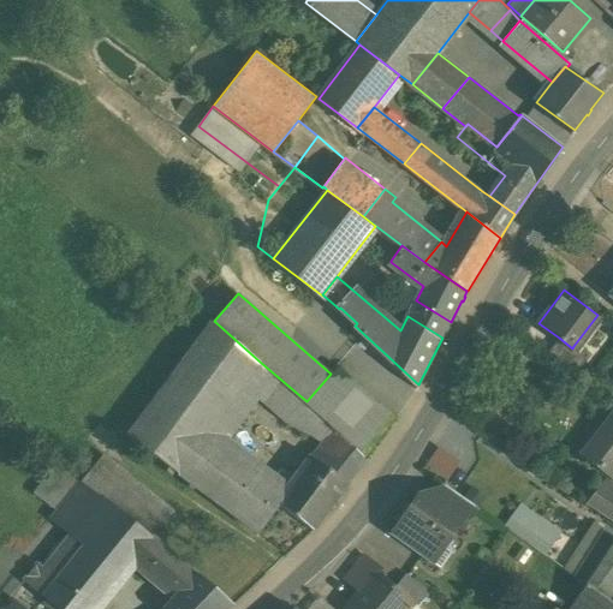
[(408,316),(442,338),(451,322),(416,300),(408,316)]
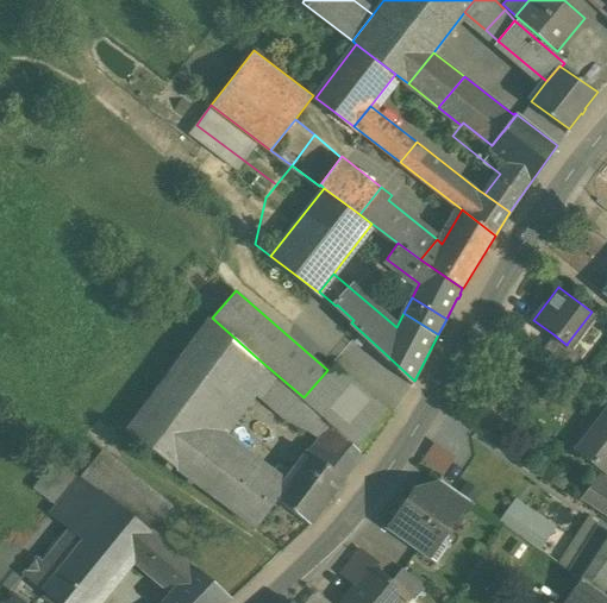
[(592,312),(568,343),(574,347),(596,315),(592,312)]
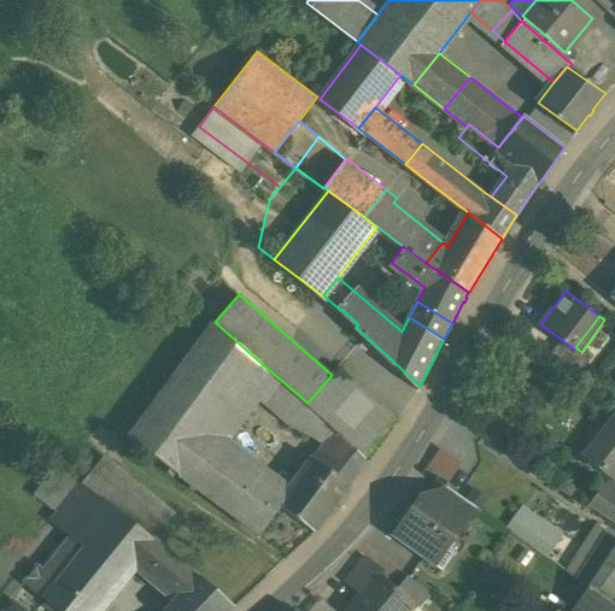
[(215,322),(159,394),(209,430),(209,432),(245,383),(261,363),(215,322)]
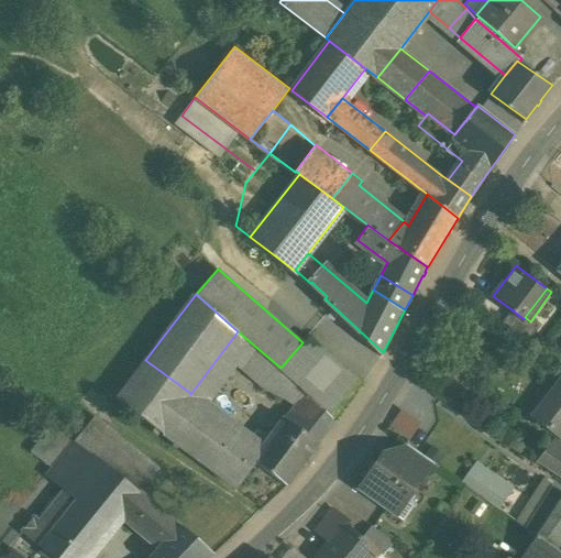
[(524,319),(512,309),(503,320),(528,339),(537,327),(530,321),(525,317),(524,319)]
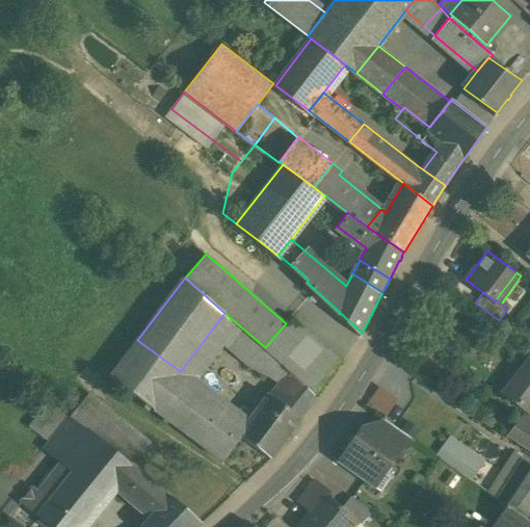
[(265,347),(224,313),(211,331),(248,363),(273,377),(282,383),(311,404),(317,395),(283,366),(284,365),(265,347)]
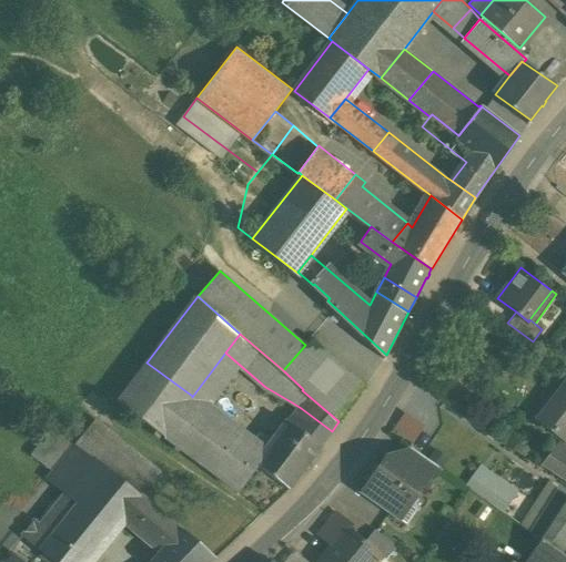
[(305,345),(283,370),(303,389),(340,420),(365,385),(312,338),(305,345)]
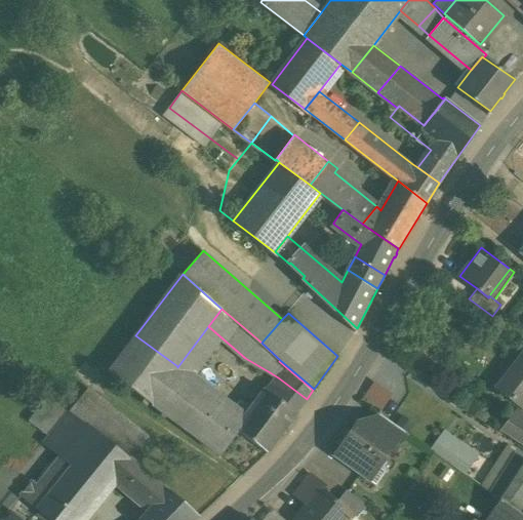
[(177,366),(135,335),(110,370),(126,383),(124,386),(128,388),(130,386),(146,397),(144,400),(148,403),(150,400),(164,410),(161,413),(165,416),(168,413),(222,453),(239,430),(238,429),(245,418),(177,367),(177,366)]
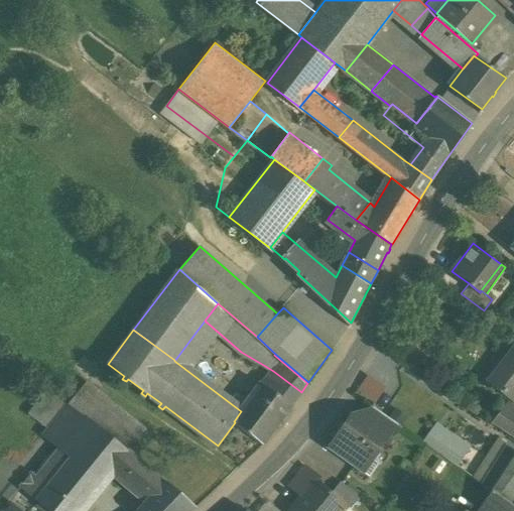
[(513,346),(488,380),(513,398),(513,346)]
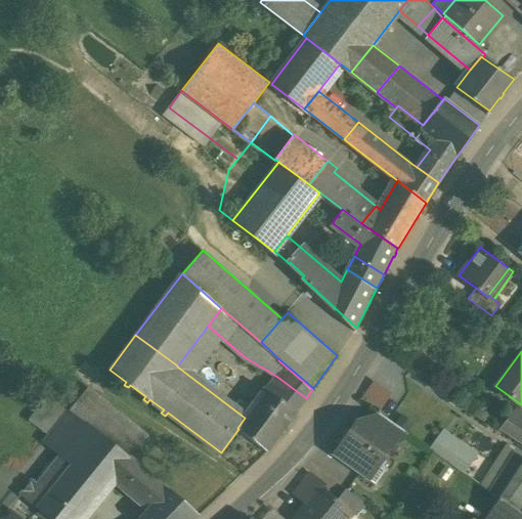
[(306,398),(277,377),(268,389),(297,411),(306,398)]
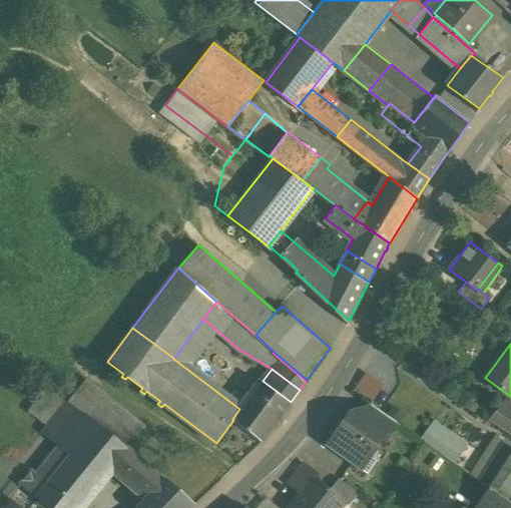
[(385,382),(367,370),(355,388),(373,401),(385,382)]
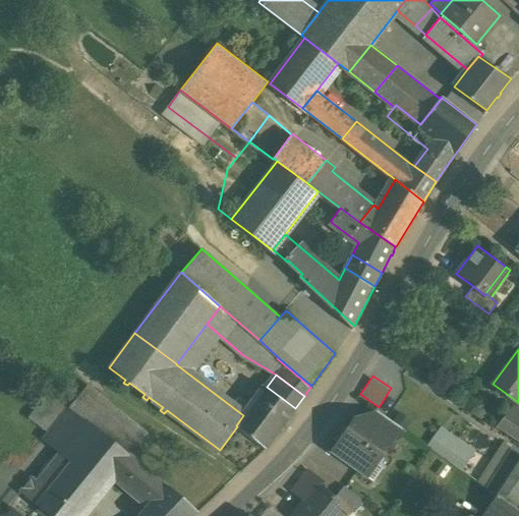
[(149,432),(89,384),(69,406),(101,428),(130,453),(149,432)]
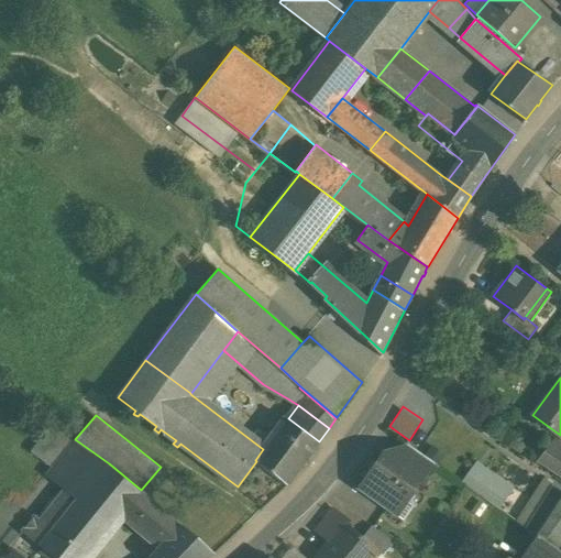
[(263,449),(255,460),(256,461),(287,483),(319,441),(288,418),(263,449)]
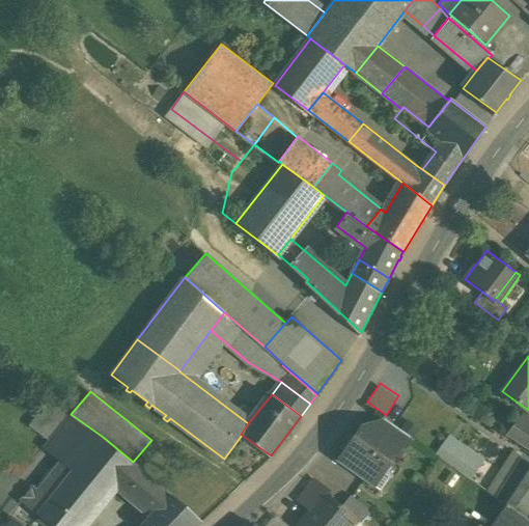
[(103,437),(71,414),(32,462),(62,486),(103,437)]
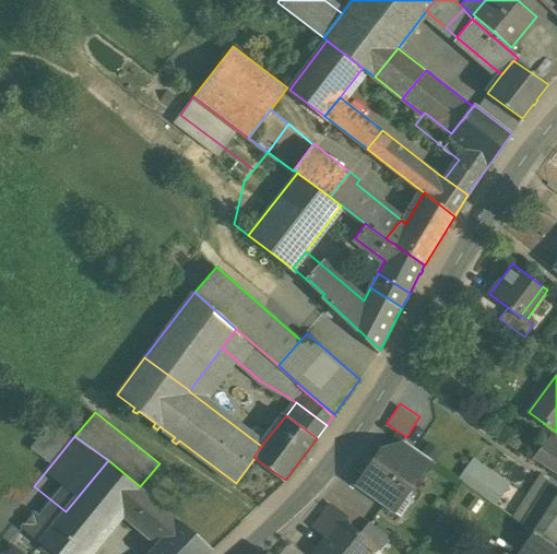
[(436,460),(406,439),(394,456),(394,457),(419,474),(418,476),(423,479),(436,460)]
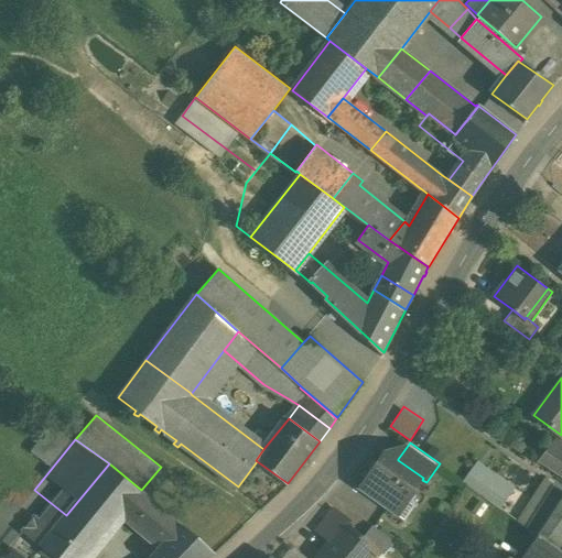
[(561,448),(553,442),(540,460),(561,474),(561,448)]
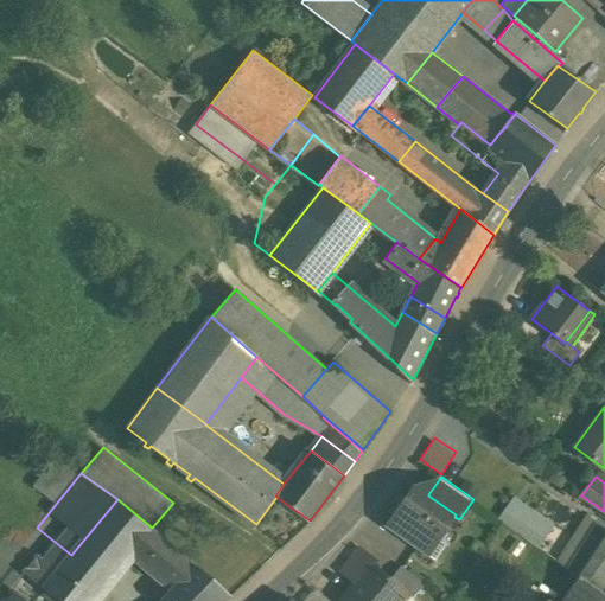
[(415,485),(409,496),(411,496),(392,523),(426,547),(434,534),(439,537),(454,517),(456,515),(428,496),(428,494),(415,485)]
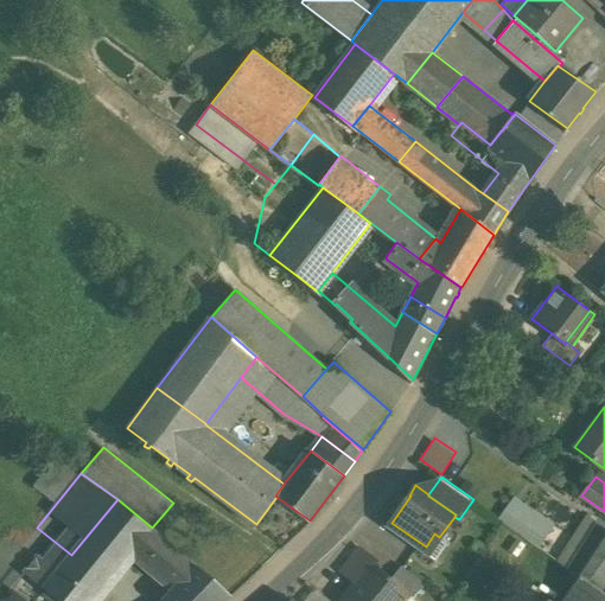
[(553,525),(513,497),(498,516),(540,545),(553,525)]
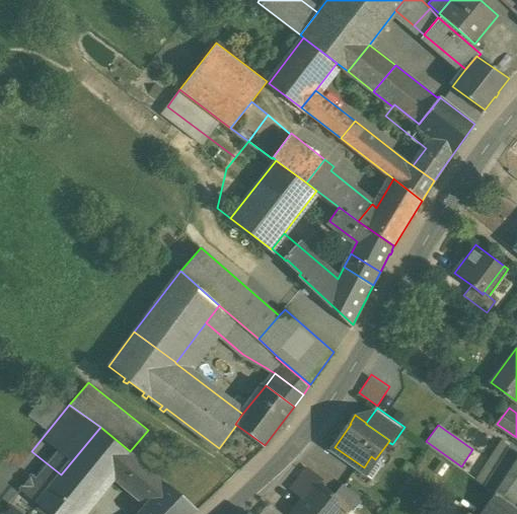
[(61,474),(39,502),(53,513),(77,513),(113,471),(130,451),(100,427),(61,474)]
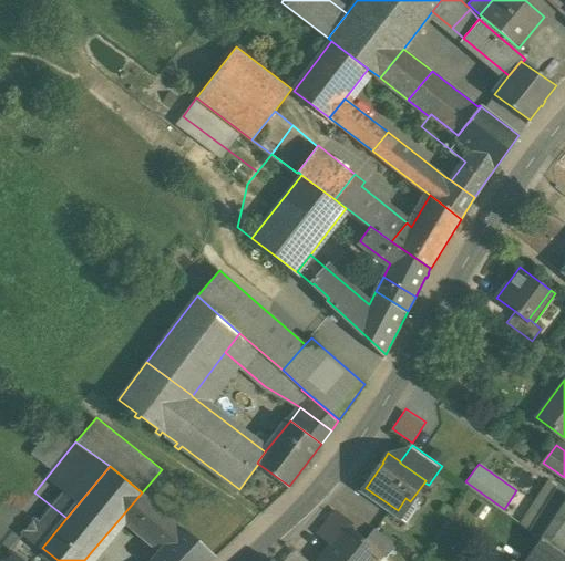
[(550,478),(522,521),(532,529),(557,490),(561,486),(550,478)]
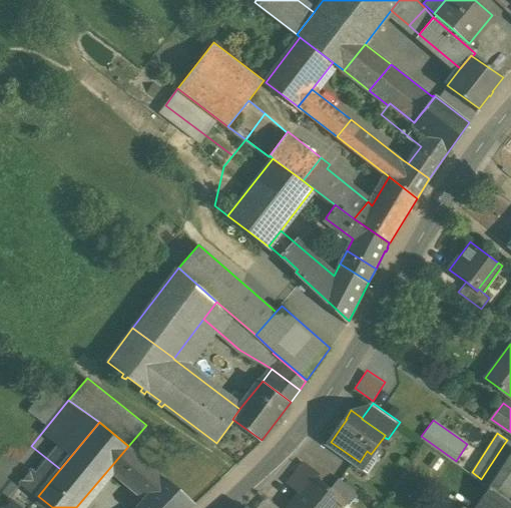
[(504,444),(481,479),(490,485),(501,494),(509,482),(504,480),(510,469),(510,449),(504,444)]
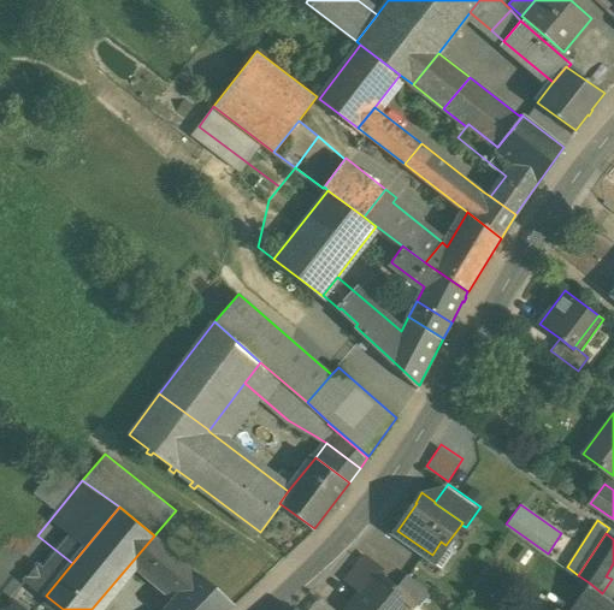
[(198,572),(154,536),(134,560),(176,596),(198,572)]
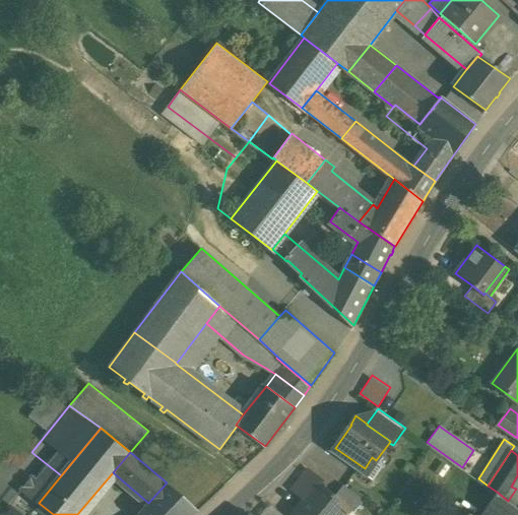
[(310,469),(294,489),(305,499),(319,481),(321,478),(310,469)]
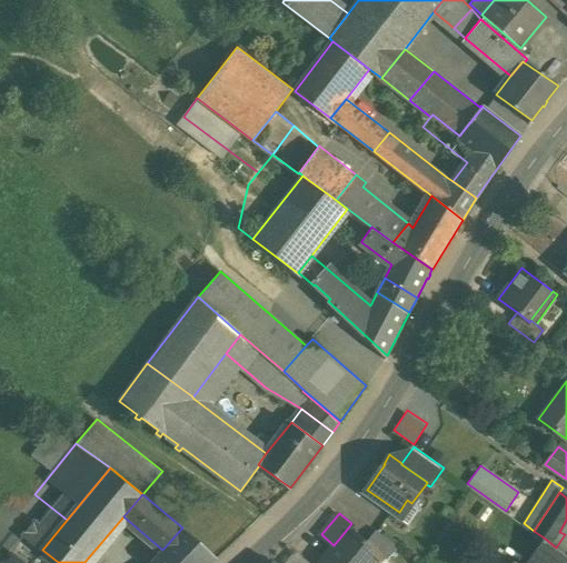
[(334,545),(322,558),(329,562),(376,562),(383,555),(349,526),(334,545)]
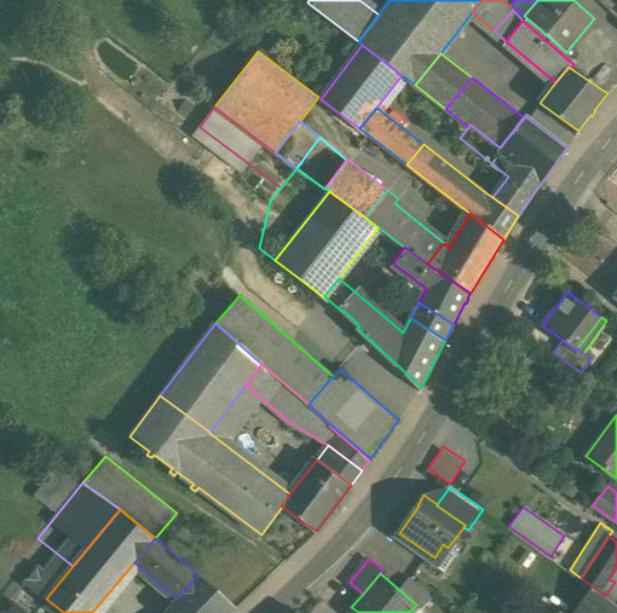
[(177,599),(167,611),(169,612),(226,612),(235,606),(199,574),(177,599)]
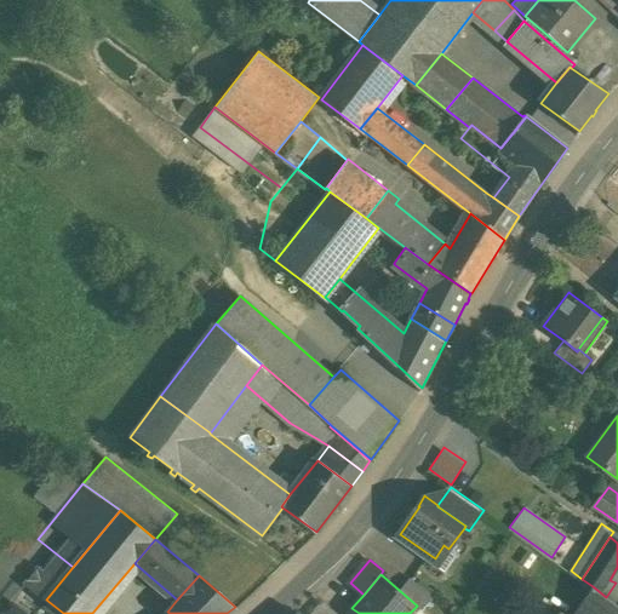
[(617,606),(606,597),(593,586),(571,613),(617,613),(617,606)]
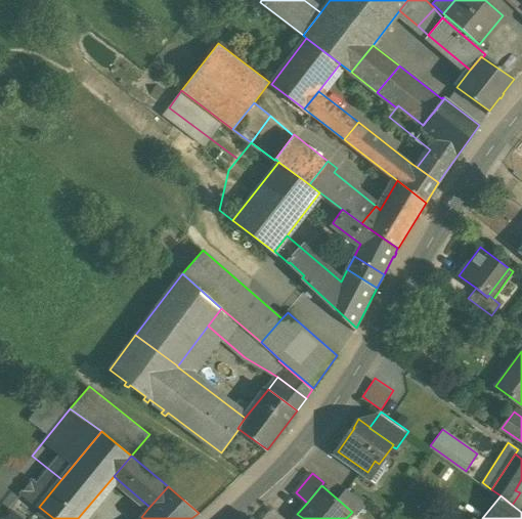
[(11,500),(2,517),(5,518),(29,518),(34,512),(11,500)]
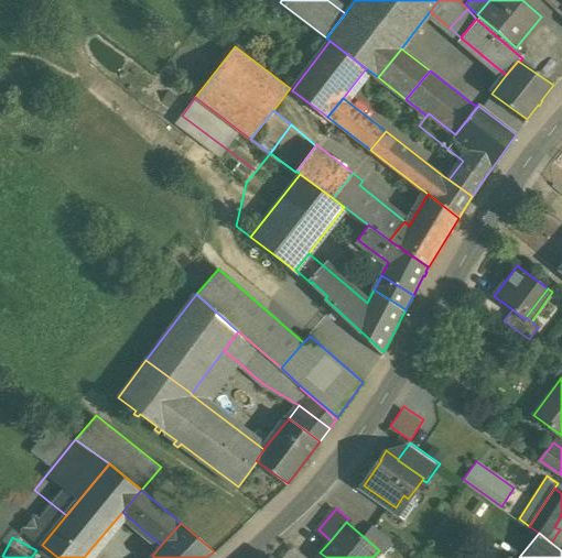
[(496,546),(486,557),(504,557),(507,554),(496,546)]
